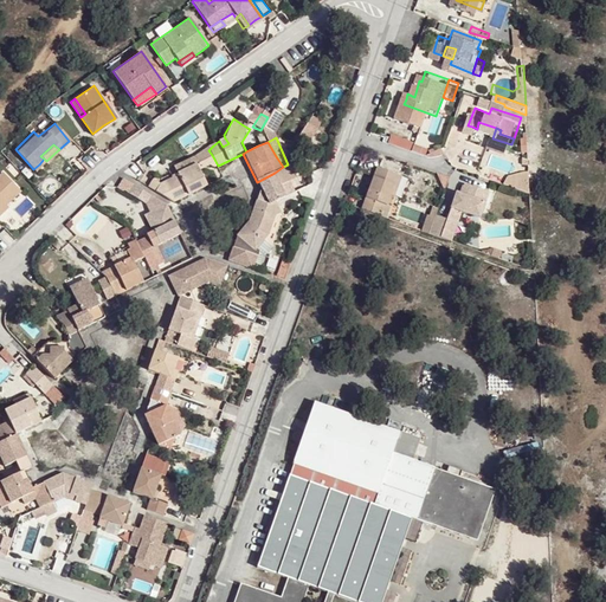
[(175,162),(178,168),(197,160),(194,154),(175,162)]
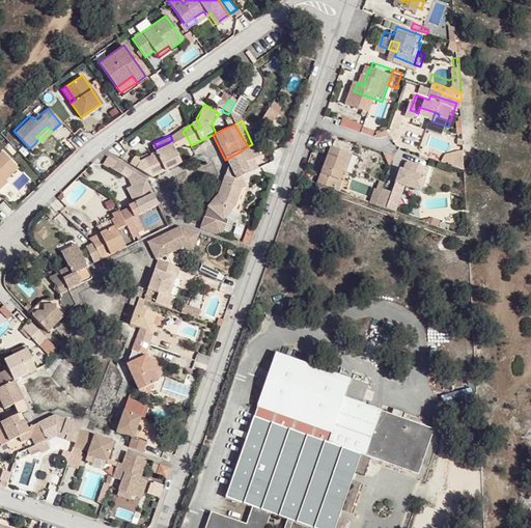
[(191,145),(186,136),(172,140),(174,145),(183,145),(186,147),(191,145)]
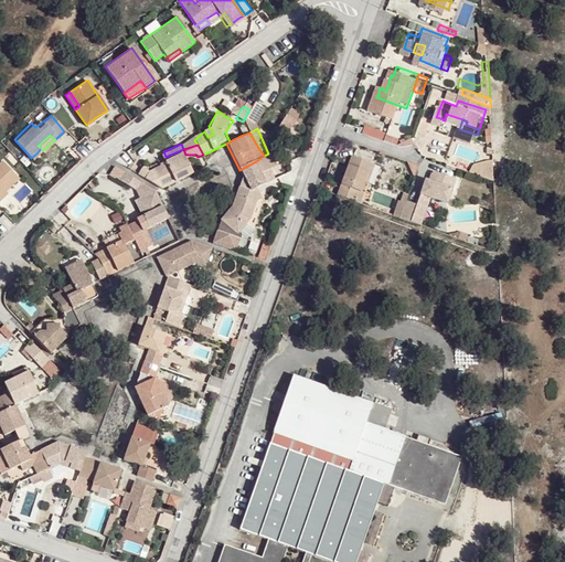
[(142,163),(138,169),(161,186),(192,169),(185,155),(183,149),(166,157),(167,159),(158,163),(150,168),(142,163)]
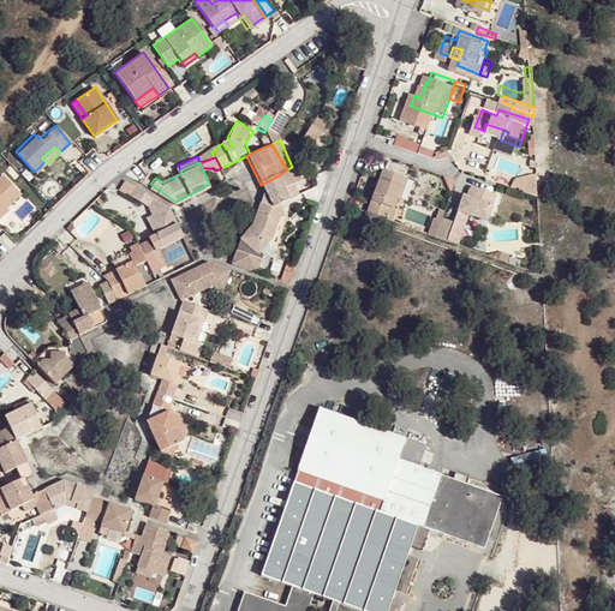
[(380,185),(372,207),(392,213),(395,204),(398,205),(402,192),(410,171),(388,163),(380,185)]
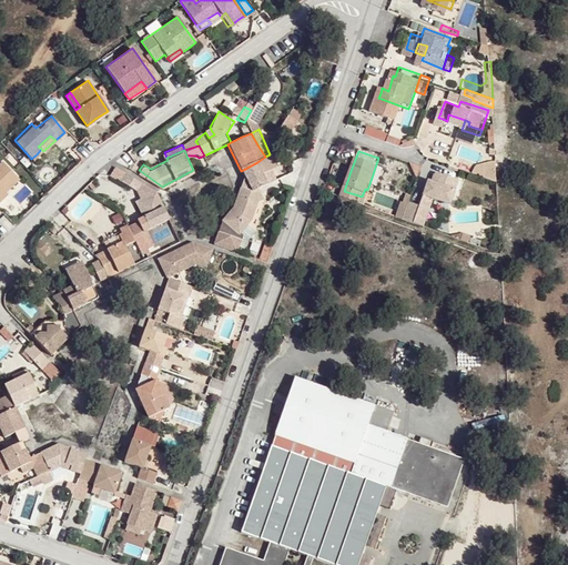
[(257,162),(241,171),(243,177),(240,187),(253,192),(260,188),(269,183),(261,169),(264,165),(269,171),(271,170),(277,165),(274,160),(270,154),(265,157),(257,162)]
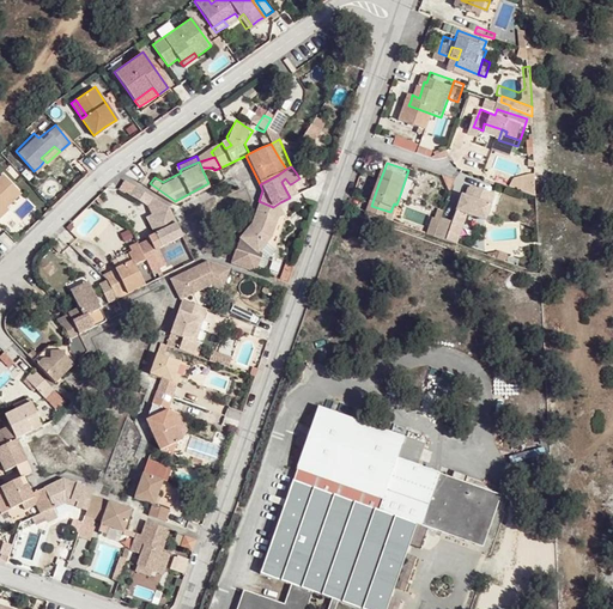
[(412,171),(408,170),(401,192),(406,193),(412,171)]
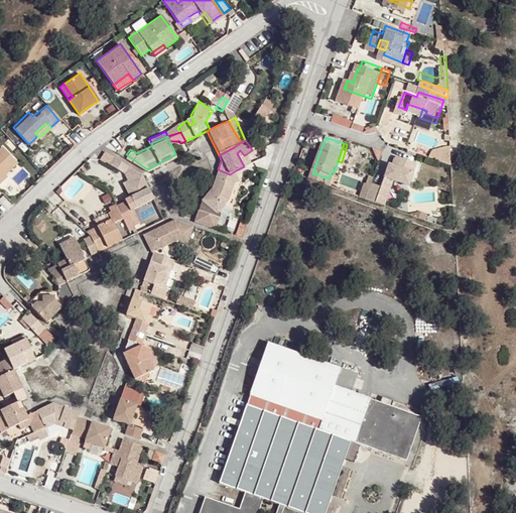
[(0,175),(5,171),(10,165),(16,160),(2,145),(0,146),(0,175)]
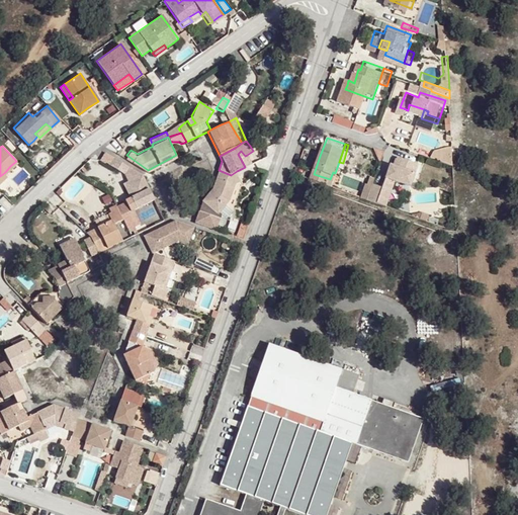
[(245,167),(252,163),(247,155),(245,156),(241,151),(238,154),(245,167)]
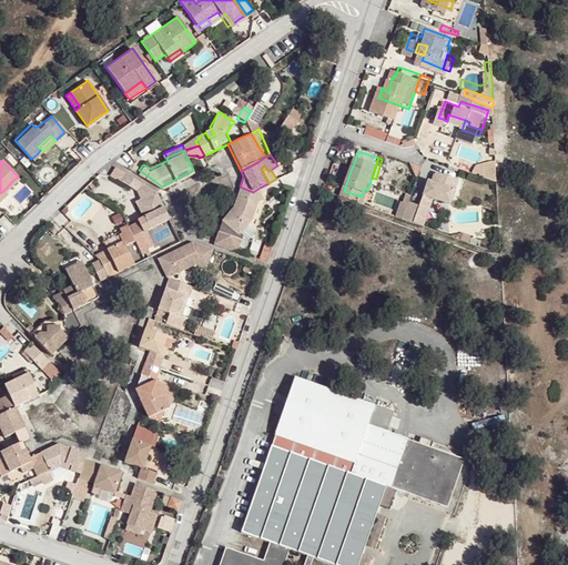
[(439,165),(435,177),(440,179),(444,168),(439,165)]
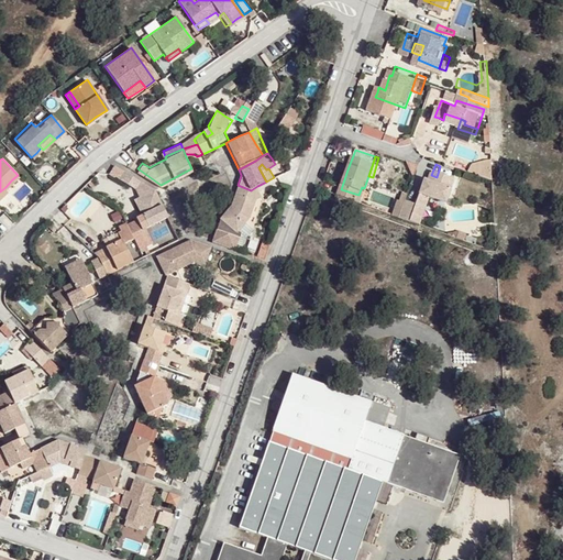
[(407,194),(400,210),(423,219),(427,209),(417,207),(420,199),(429,204),(433,191),(450,197),(459,173),(440,166),(437,177),(431,175),(427,174),(418,198),(412,196),(407,194)]
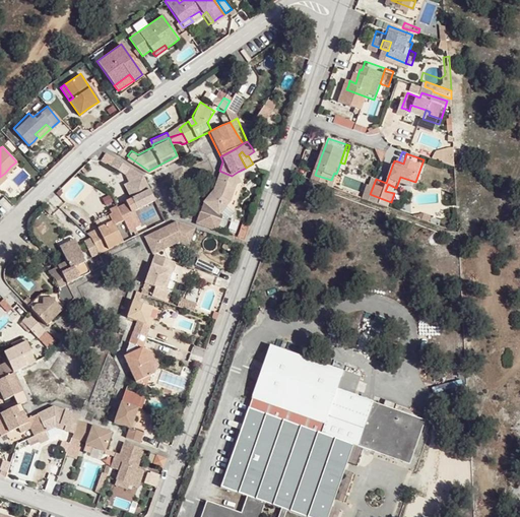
[(143,176),(117,160),(114,164),(112,167),(124,174),(130,185),(125,189),(130,198),(134,196),(136,201),(133,202),(127,205),(132,213),(155,201),(143,176)]
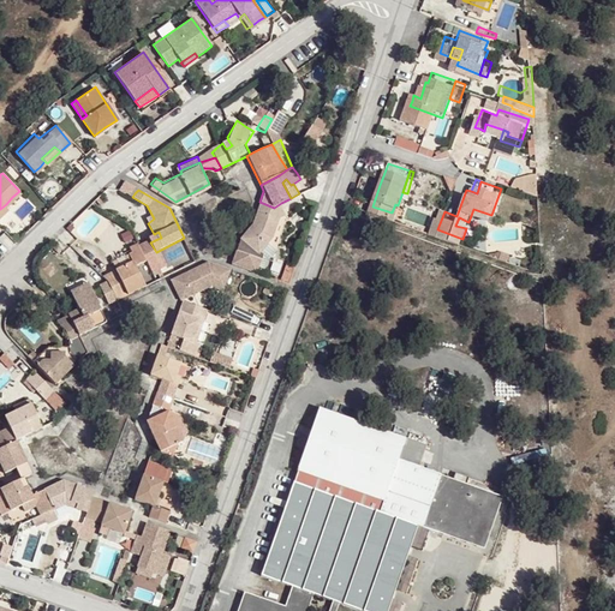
[(274,208),(260,202),(252,226),(239,238),(231,262),(256,271),(262,256),(258,251),(276,239),(280,229),(282,220),(288,216),(281,203),(274,208)]
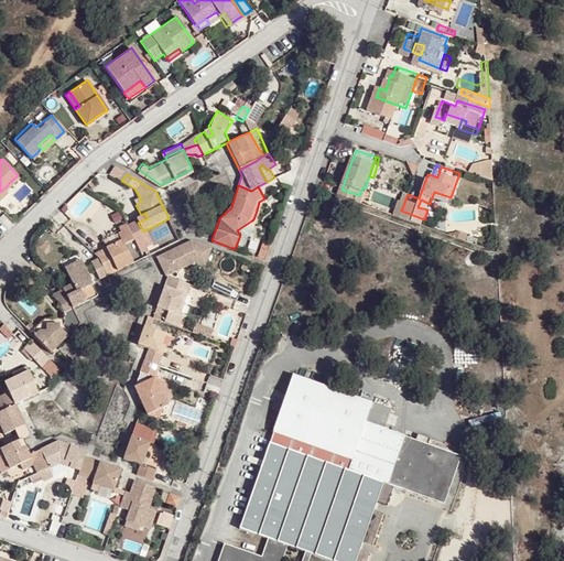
[(400,196),(396,209),(401,211),(408,194),(409,189),(404,186),(401,196),(400,196)]
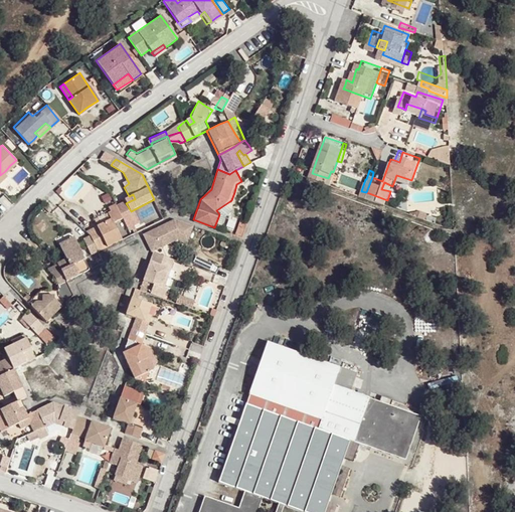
[(0,180),(8,173),(5,171),(0,175),(0,180)]
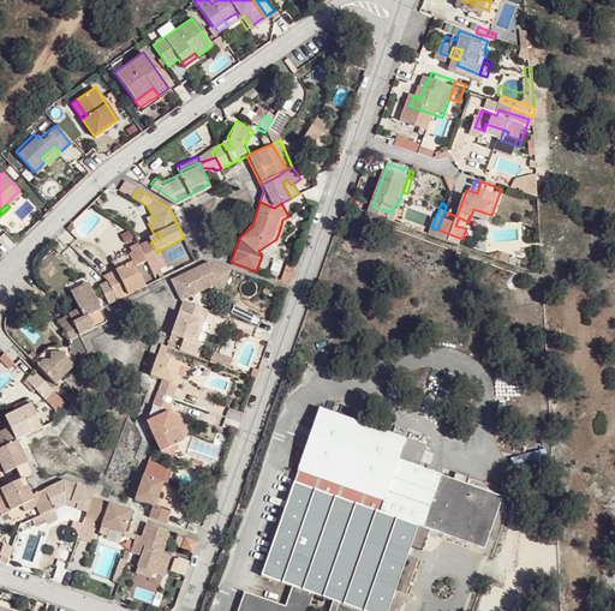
[(395,204),(392,213),(399,216),(401,207),(398,205),(395,204)]
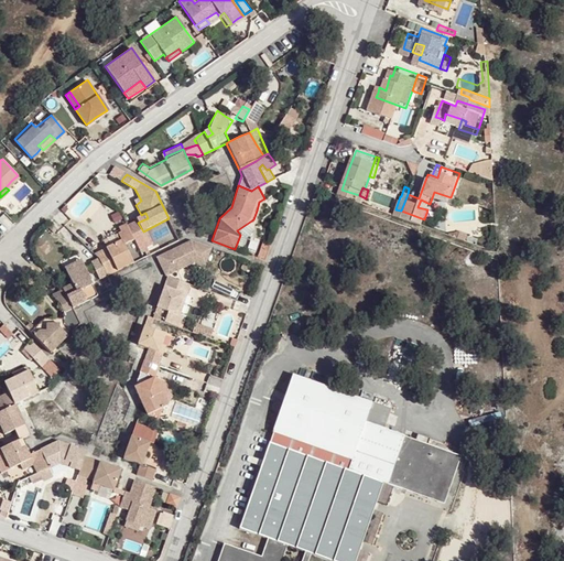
[(418,207),(427,209),(430,204),(421,200),(418,207)]
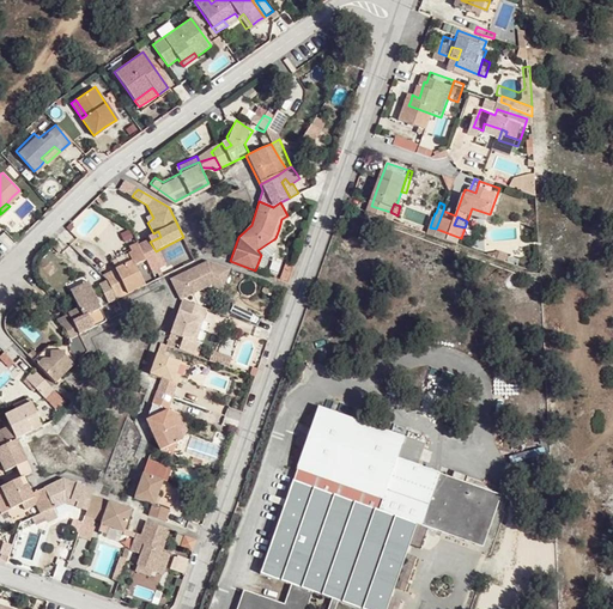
[(140,236),(134,238),(135,239),(141,249),(145,245),(140,236)]
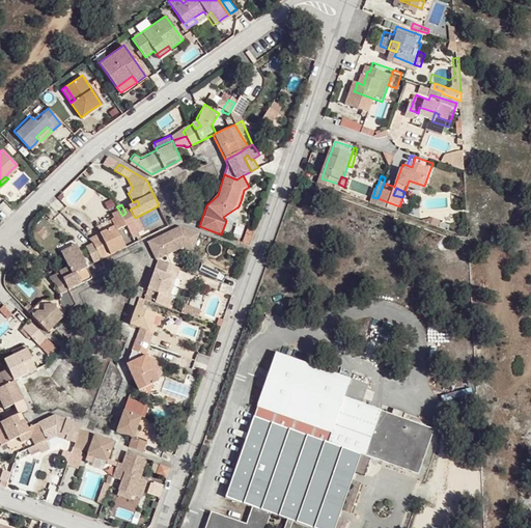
[(110,212),(116,224),(117,227),(126,222),(122,216),(117,207),(110,212)]
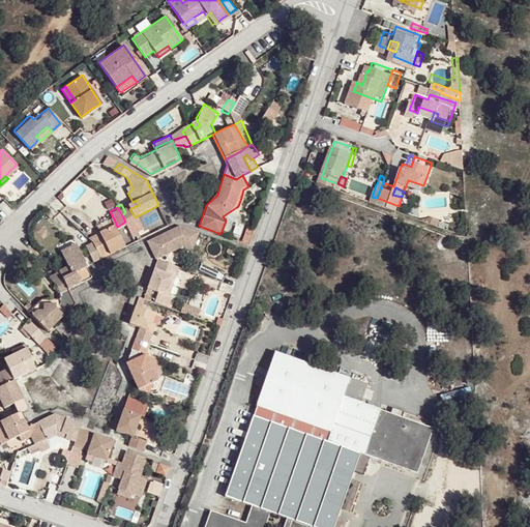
[(102,231),(89,239),(93,244),(102,259),(127,246),(117,227),(116,224),(102,231)]
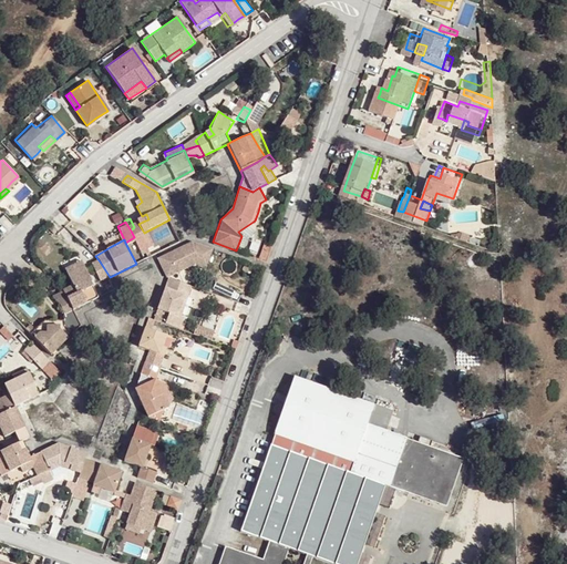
[(209,259),(213,250),(189,242),(157,257),(167,278),(169,279),(197,264),(207,268),(209,259)]
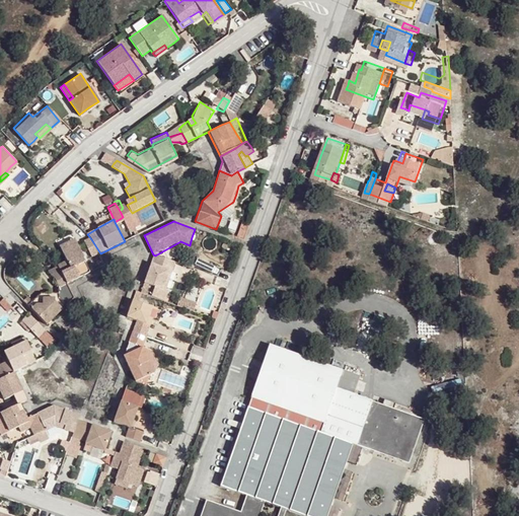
[(236,233),(244,235),(248,223),(240,221),(236,233)]
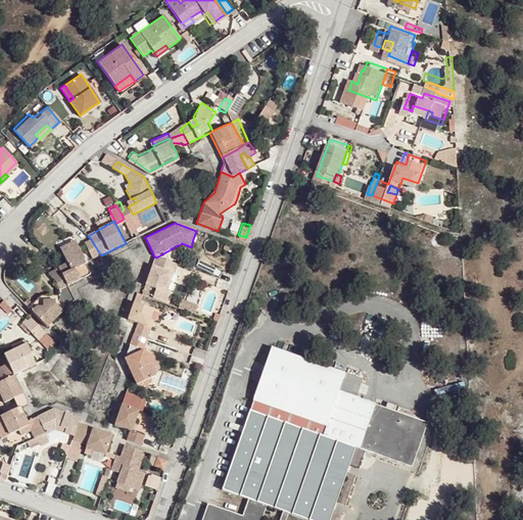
[(63,250),(79,242),(77,239),(61,247),(63,250)]
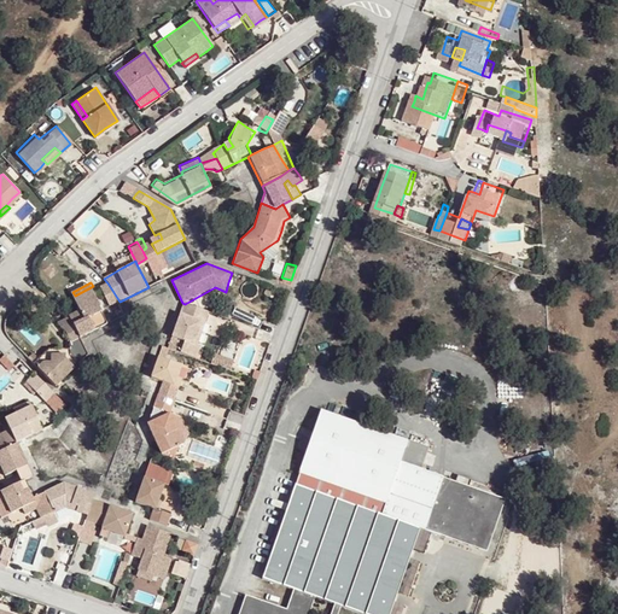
[(120,302),(109,285),(101,288),(110,307),(118,303),(120,302)]
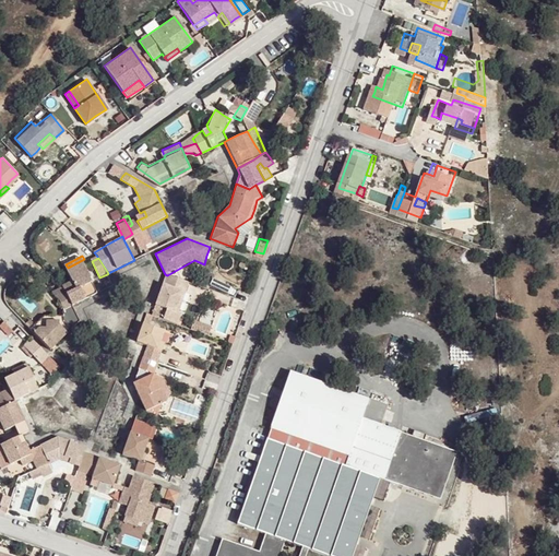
[(64,286),(63,287),(73,306),(98,293),(91,278),(93,276),(84,259),(68,268),(71,273),(74,280),(64,286)]
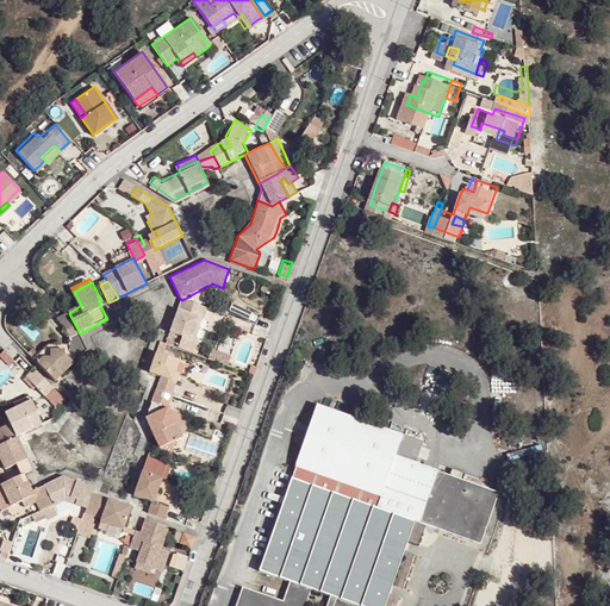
[(182,300),(180,299),(169,333),(182,339),(179,348),(193,354),(194,349),(197,344),(192,342),(195,330),(200,319),(204,308),(182,300)]
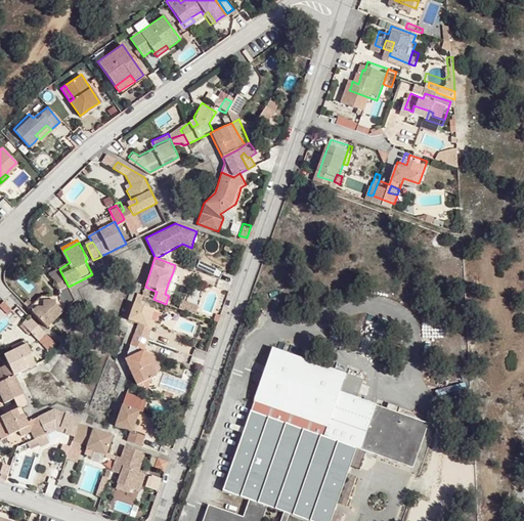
[(59,269),(50,274),(55,278),(61,290),(69,287),(59,269)]
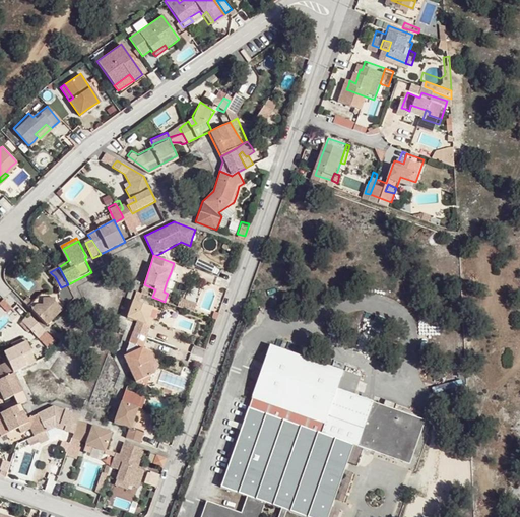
[(171,272),(167,281),(172,283),(176,274),(171,272)]
